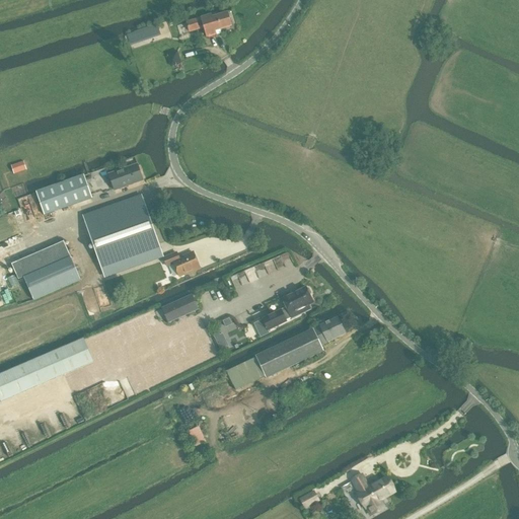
[(232,26),(228,13),(212,18),(212,15),(188,22),(191,31),(205,27),(208,36),(216,33),(215,31),(232,26)]
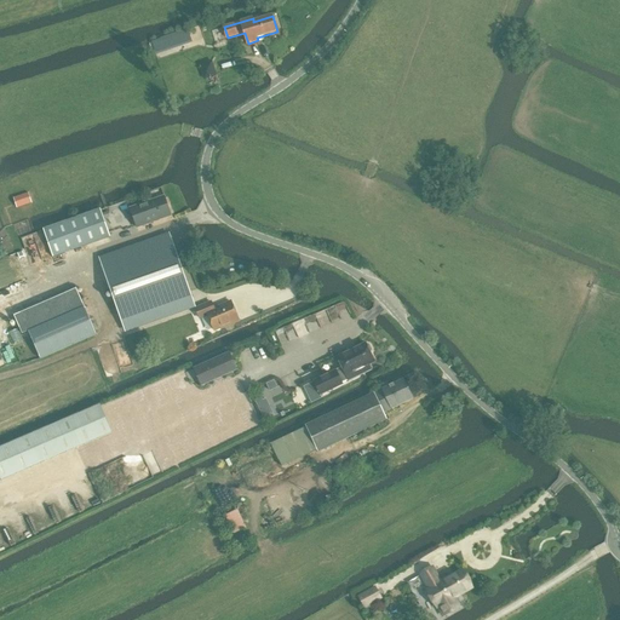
[(164,50),(191,41),(188,29),(160,38),(164,50)]
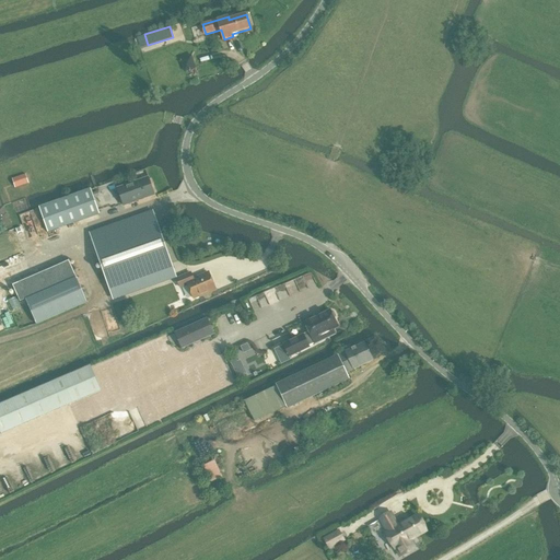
[(185,71),(195,69),(191,56),(181,59),(185,71)]
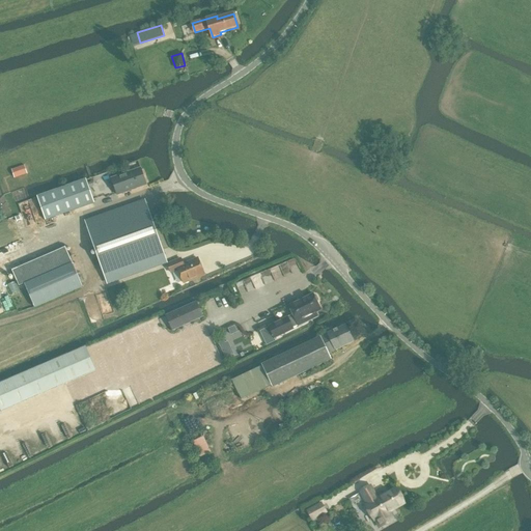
[(141,169),(112,178),(117,195),(146,185),(141,169)]
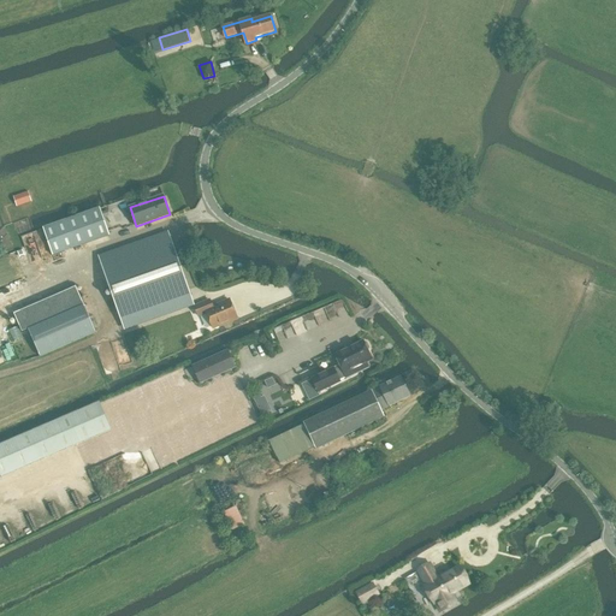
[(100,209),(43,229),(53,256),(110,236),(100,209)]
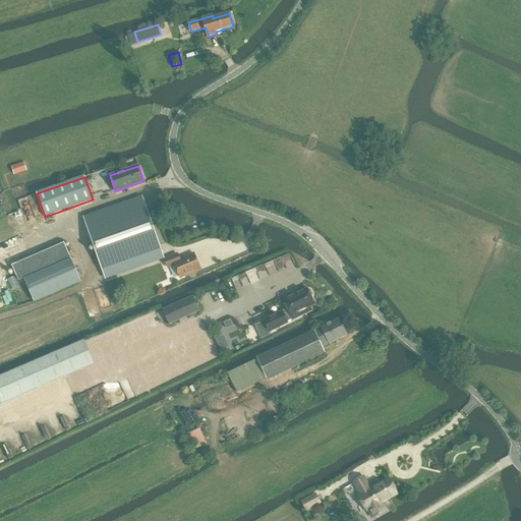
[(84,218),(88,227),(104,273),(106,279),(150,264),(157,262),(161,255),(161,252),(162,252),(141,197),(84,218)]
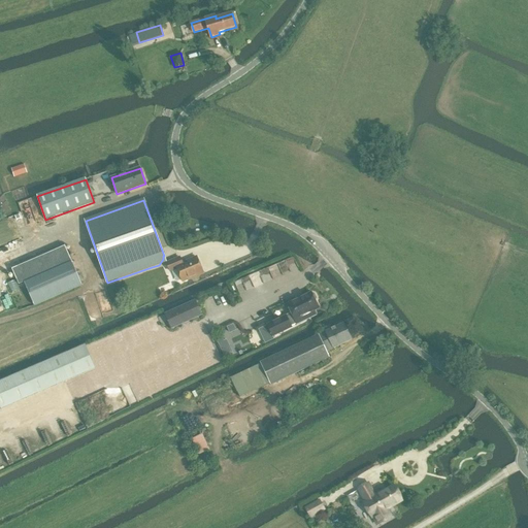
[(81,285),(65,245),(11,268),(19,284),(24,282),(34,305),(81,285)]
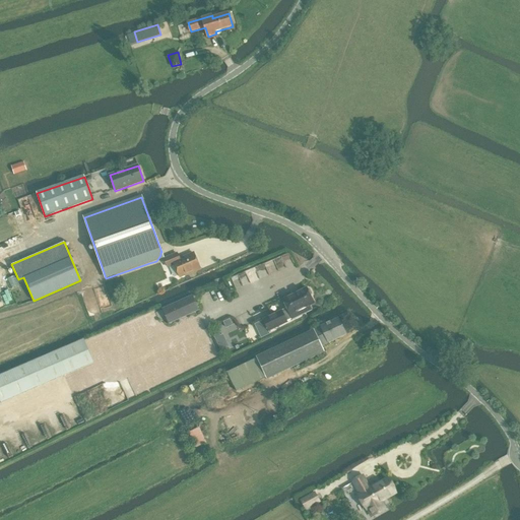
[(200,268),(193,253),(179,259),(177,254),(164,259),(167,267),(174,264),(179,277),(200,268)]
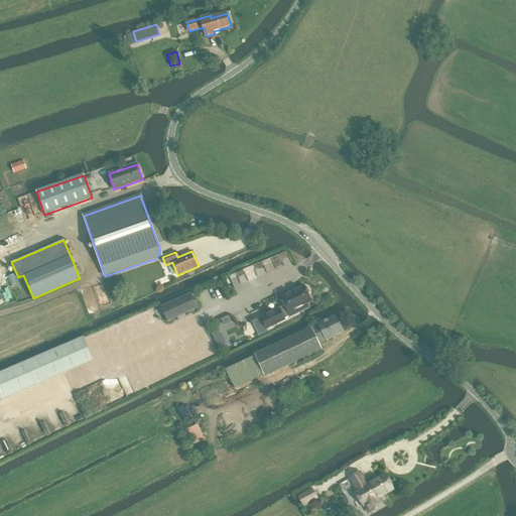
[(254,321),(261,337),(268,333),(266,330),(284,320),(284,319),(289,316),(290,318),(308,308),(306,304),(311,301),(307,294),(308,293),(309,291),(307,287),(305,287),(304,287),(303,286),(280,298),(285,308),(280,311),(279,309),(254,321)]
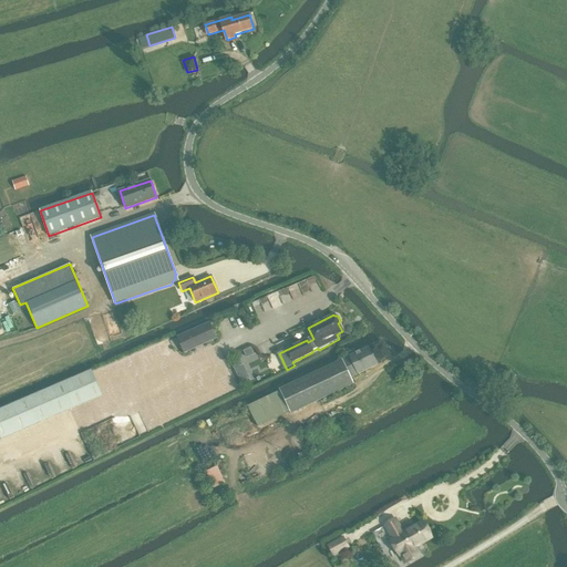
[(184,353),(216,338),(209,323),(176,338),(184,353)]
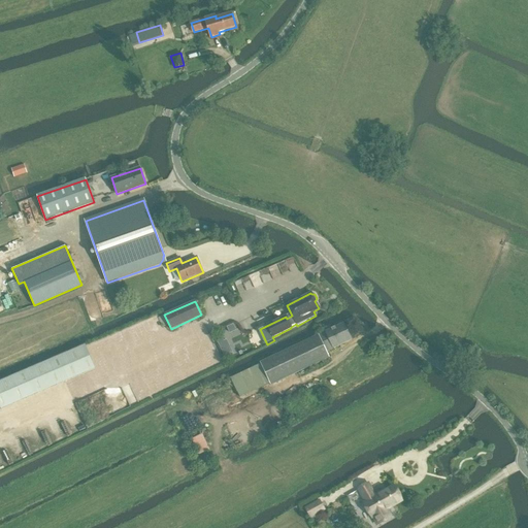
[(352,340),(343,323),(331,329),(329,326),(329,325),(320,330),(322,333),(260,363),(260,364),(230,378),(231,378),(239,397),(269,384),(270,386),(329,358),(326,352),(352,340)]
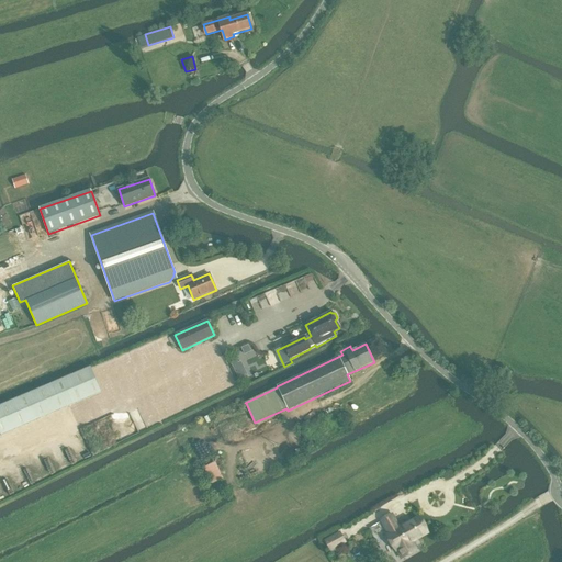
[(250,351),(247,345),(240,348),(244,355),(250,351)]
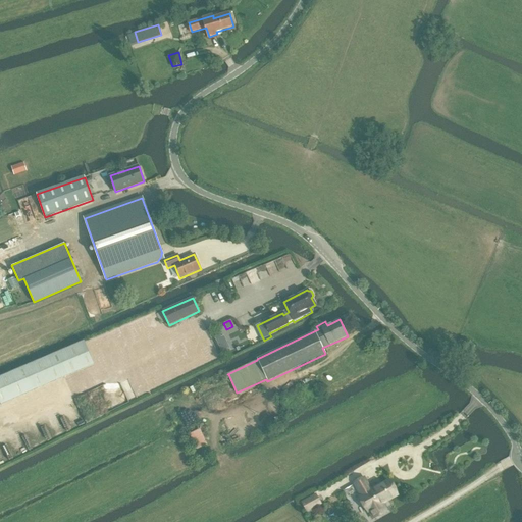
[(85,342),(0,377),(0,403),(1,405),(95,364),(85,342)]
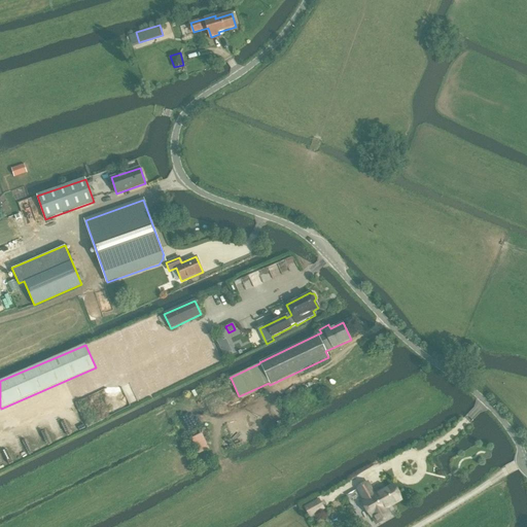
[(375,495),(367,483),(357,489),(364,501),(362,502),(376,525),(392,516),(388,506),(400,499),(392,485),(375,495)]
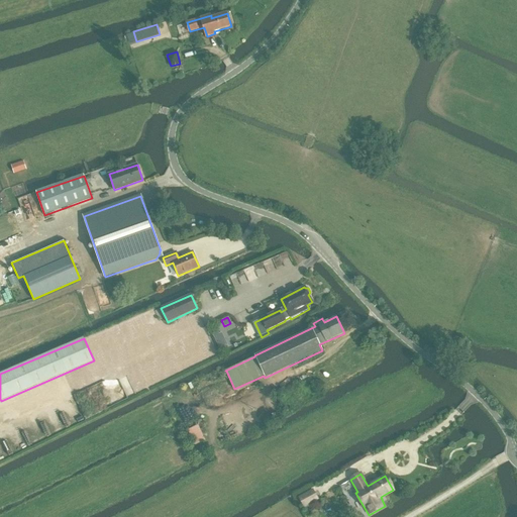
[(304,507),(318,499),(313,490),(299,498),(304,507)]
